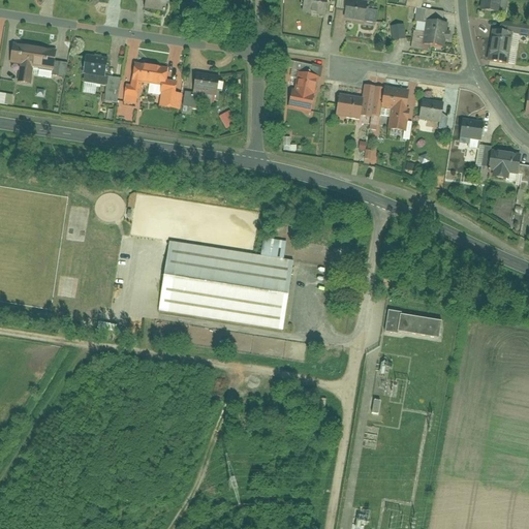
[(144,0),(143,9),(164,12),(165,0),(144,0)]
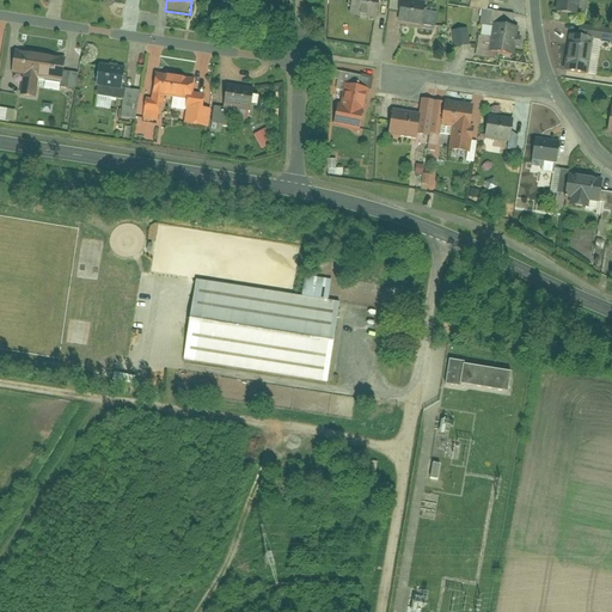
[(350,0),(349,16),(375,19),(378,0),(350,0)]
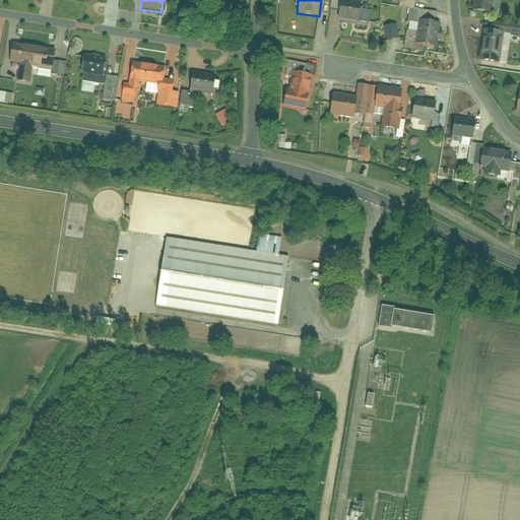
[(342,0),(340,0),(338,19),(358,21),(361,2),(342,0)]
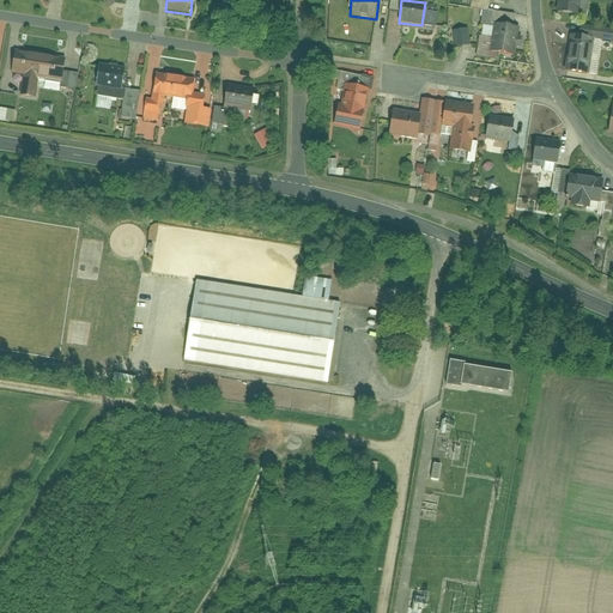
[(556,0),(554,12),(577,16),(580,0),(556,0)]
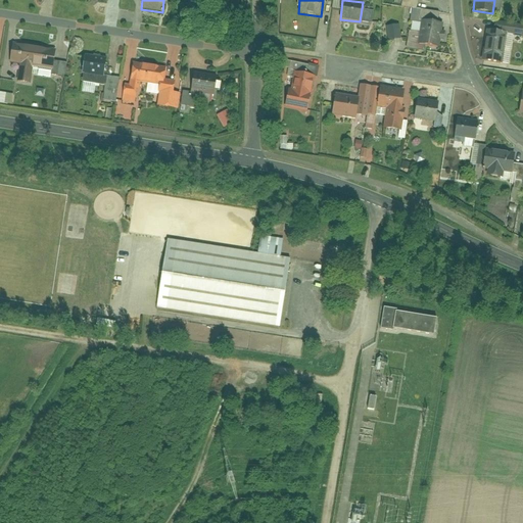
[(419,33),(418,45),(423,45),(439,48),(440,41),(444,42),(445,33),(441,33),(442,25),(421,21),(419,33)]
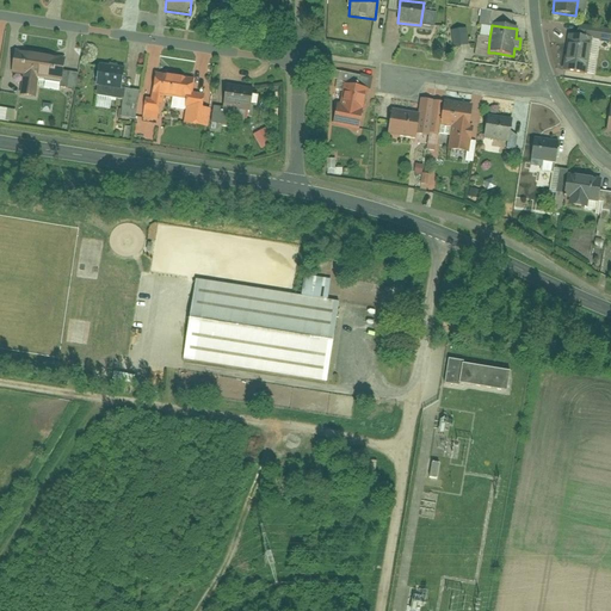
[(450,32),(452,48),(469,45),(467,30),(450,32)]
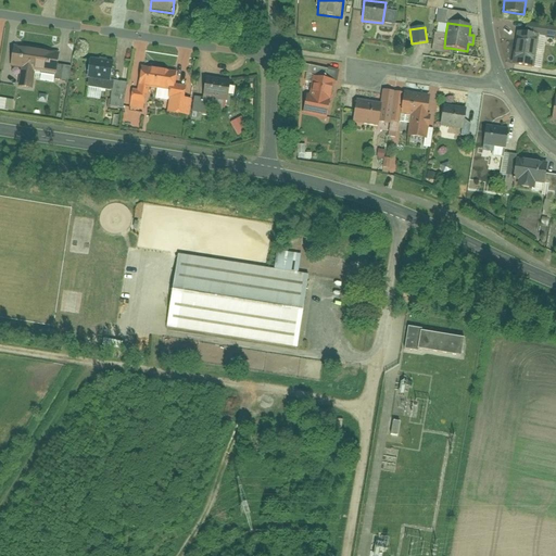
[(517,32),(512,65),(533,68),(539,36),(517,32)]
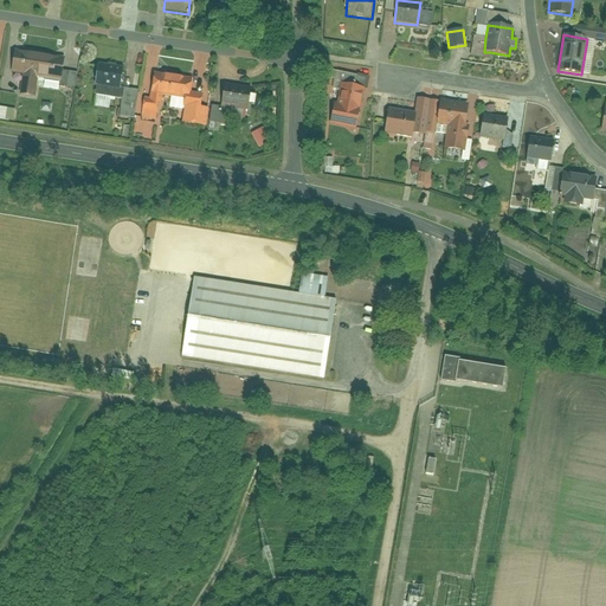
[(484,52),(485,38),(472,36),(469,57),(489,59),(490,52),(484,52)]
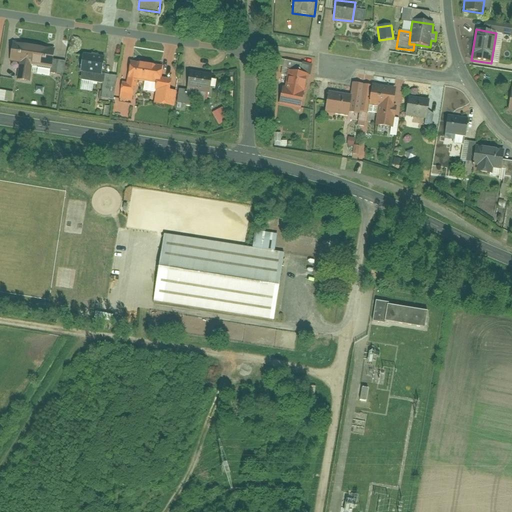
[(8,62),(19,63),(16,80),(30,82),(32,65),(51,68),(54,49),(11,43),(8,62)]
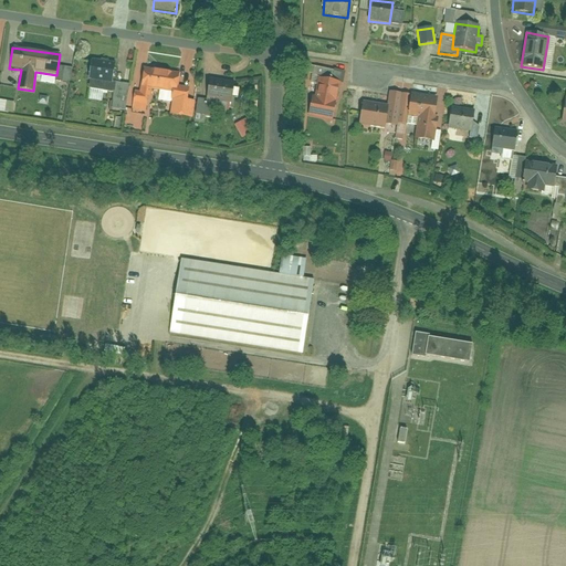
[(87,80),(112,83),(115,62),(91,59),(87,80)]
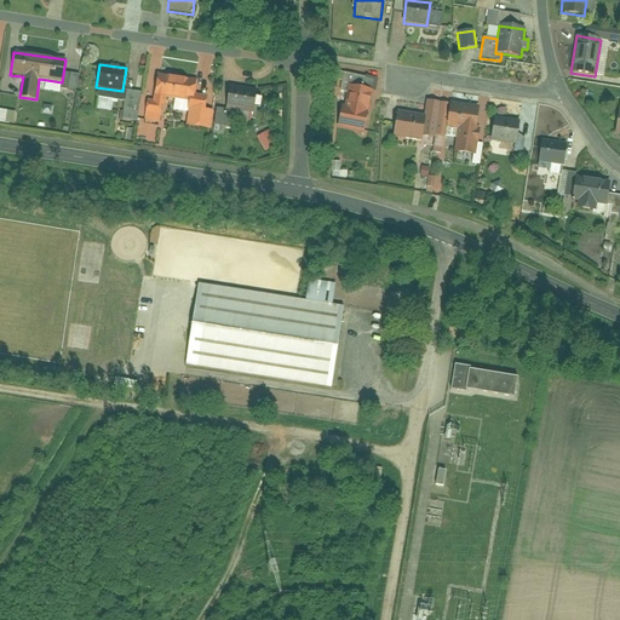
[(156,74),(153,96),(193,102),(196,80),(156,74)]
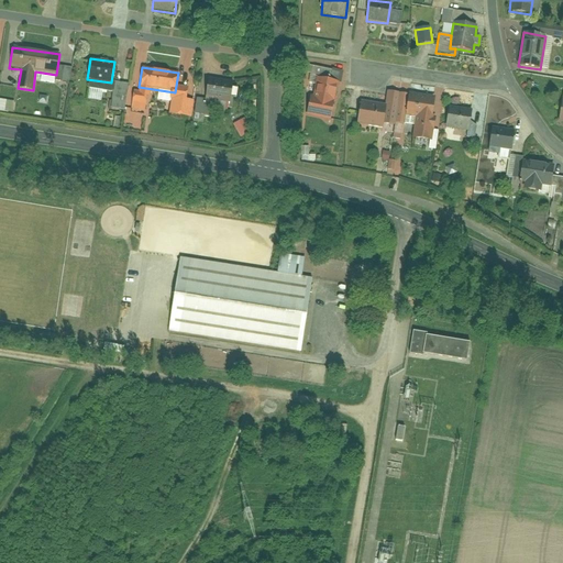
[(209,78),(205,100),(229,105),(232,81),(209,78)]
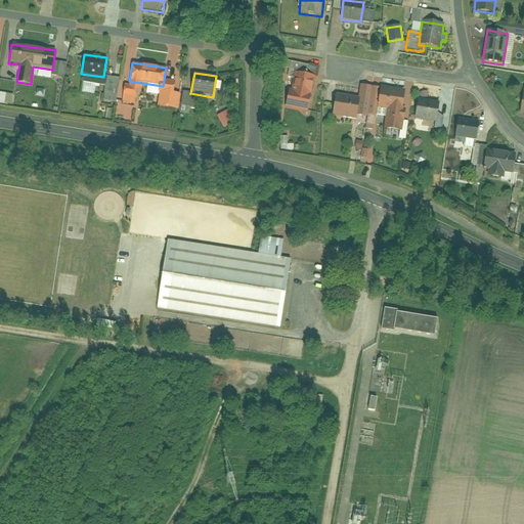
[(306,113),(313,77),(294,73),(290,92),(287,92),(284,107),(306,113)]
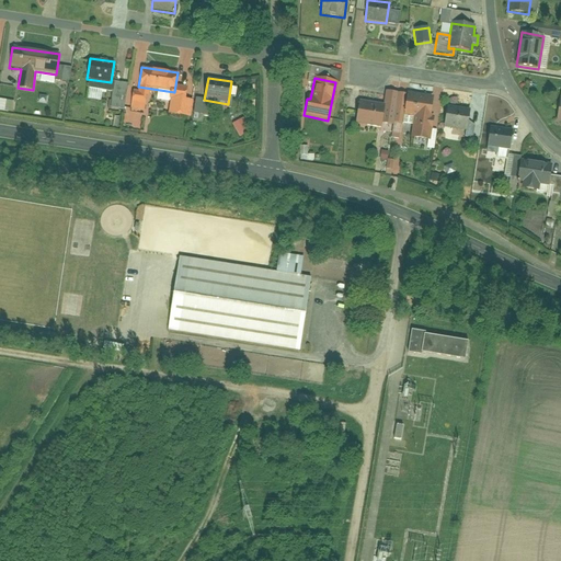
[(407,93),(402,117),(412,118),(409,138),(428,141),(431,129),(432,130),(434,117),(431,117),(434,98),(407,93)]
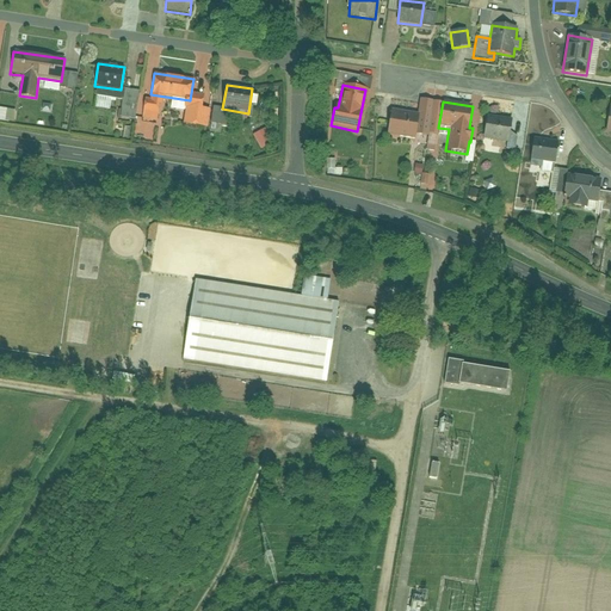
[(0,121),(16,122),(17,110),(0,109),(0,121)]
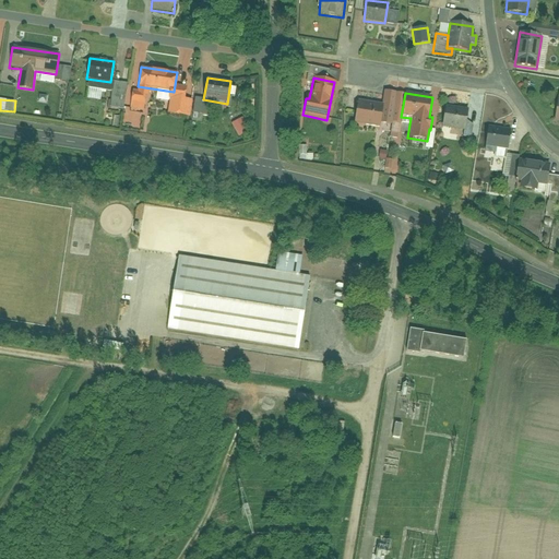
[(355,125),(378,128),(381,104),(358,100),(355,125)]
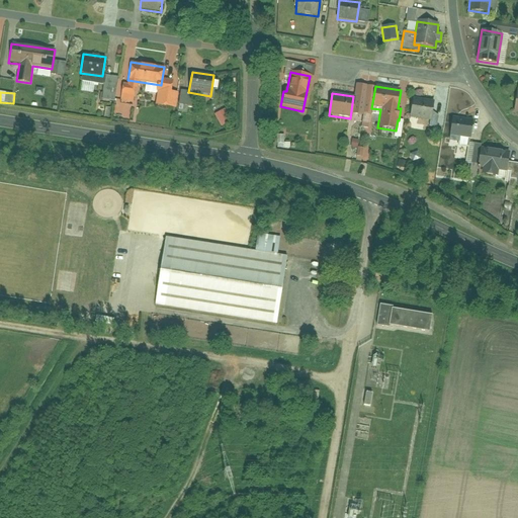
[(412,98),(409,118),(431,121),(434,101),(412,98)]
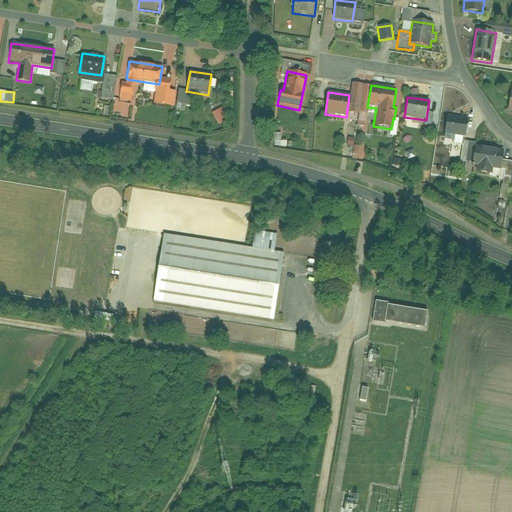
[(222,108),(212,113),(218,126),(228,121),(222,108)]
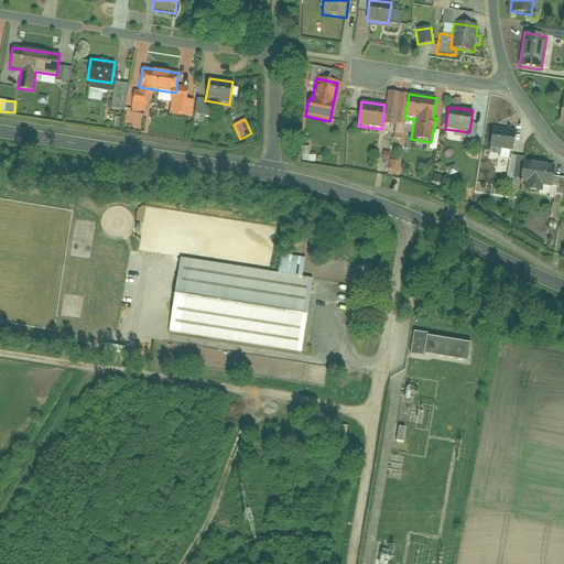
[(492,128),(489,149),(511,151),(514,131),(492,128)]
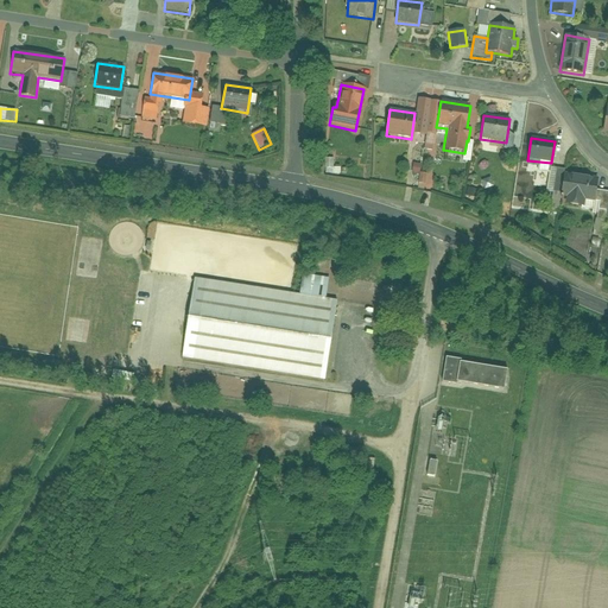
[(343,166),(335,166),(335,159),(328,159),(327,175),(342,175),(343,166)]
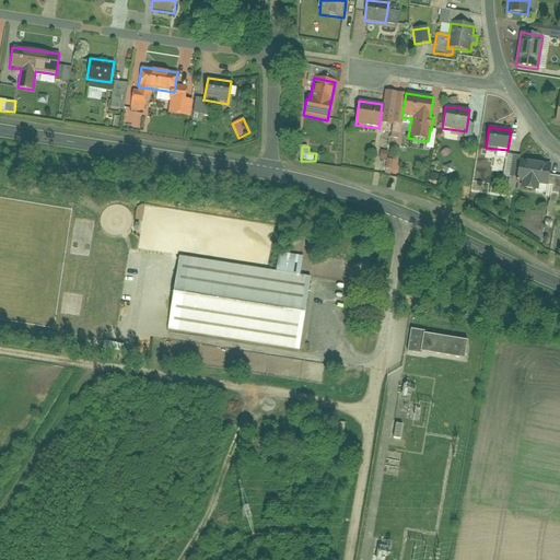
[(537,191),(538,185),(548,186),(551,164),(520,159),(516,182),(521,182),(520,188),(537,191)]
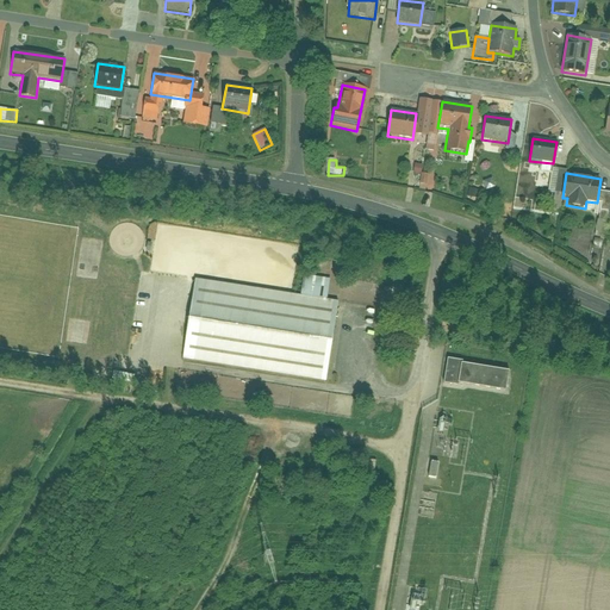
[(422,190),(434,190),(434,174),(422,175),(422,190)]
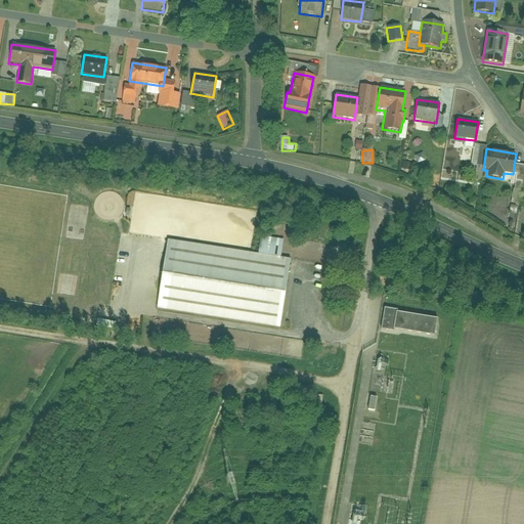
[(168,241),(159,309),(279,326),(290,258),(279,257),(282,238),(261,235),(258,254),(168,241)]
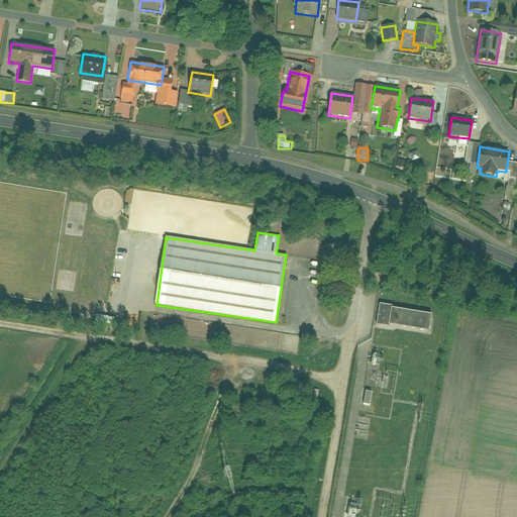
[(388,327),(388,325),(428,331),(431,314),(391,308),(392,306),(379,304),(375,325),(388,327)]
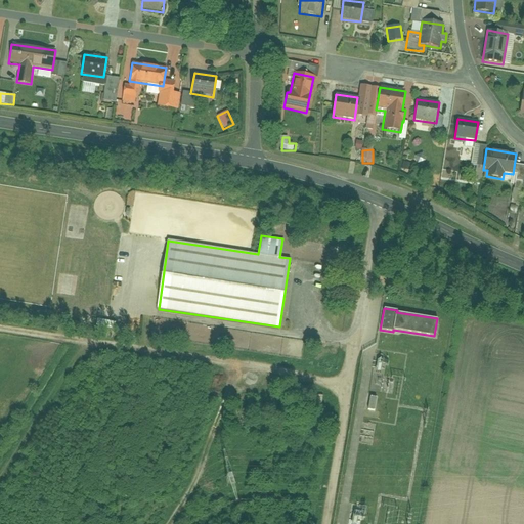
[(369,410),(378,410),(379,398),(370,397),(369,410)]
